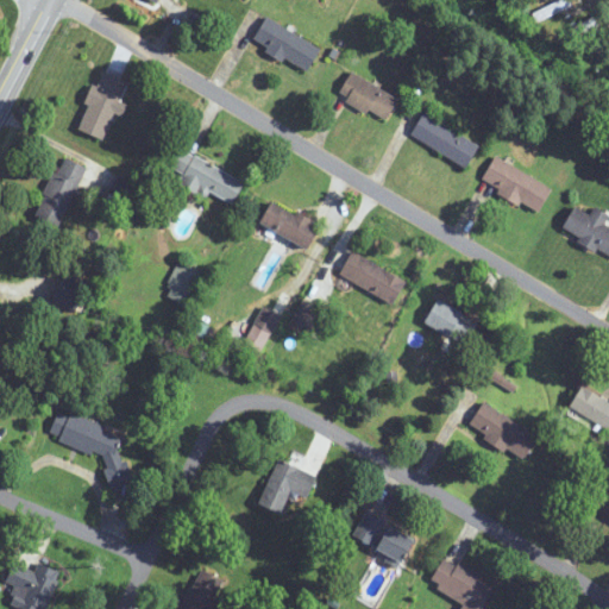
[(559,0),(532,13),(537,23),(577,5),(573,0),(559,0)]
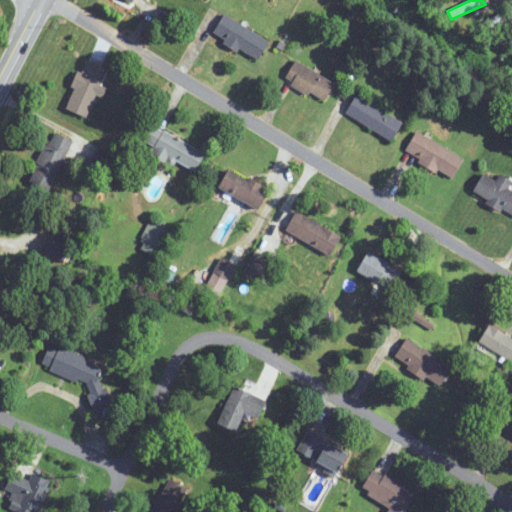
[(482,33),(505,20),(501,13),(478,26),(482,33)]
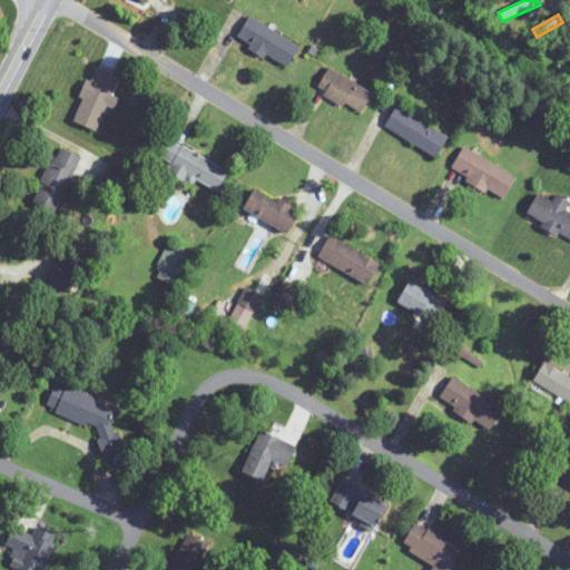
[(302,46),(251,16),(237,39),(288,69),(302,46)]
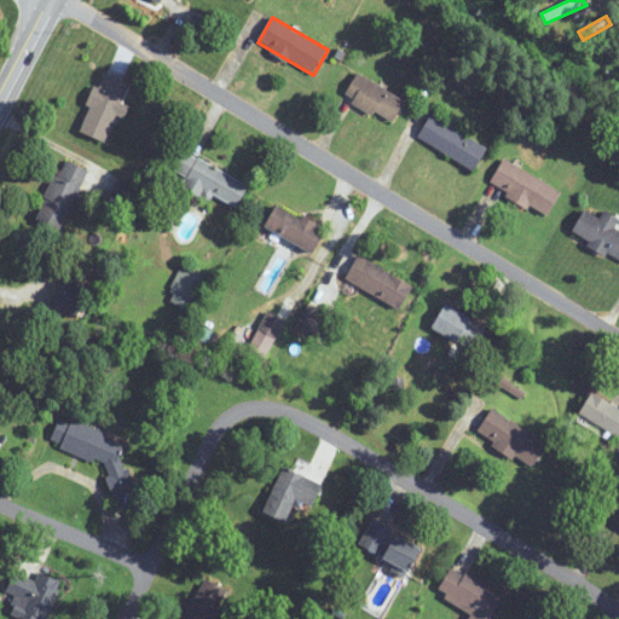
[(80,132),(108,142),(116,115),(125,117),(128,106),(122,104),(131,82),(102,73),(80,132)]
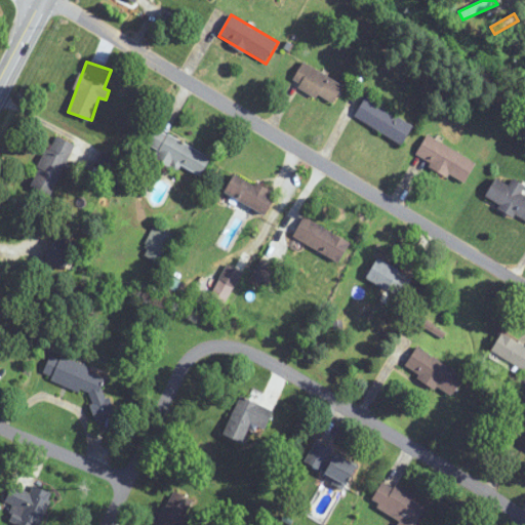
[(346,86),(305,62),(292,82),(333,106),(346,86)]
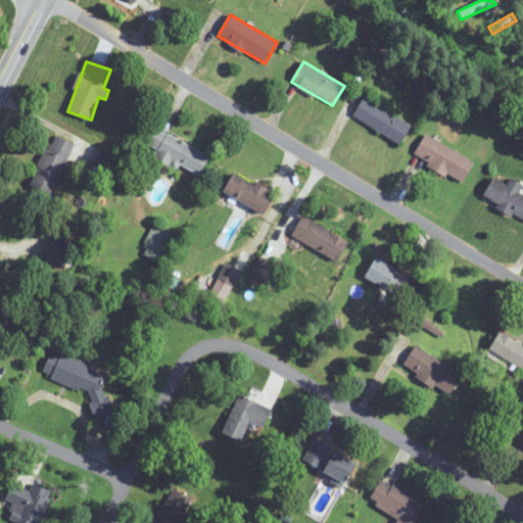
[(414,123),(364,99),(354,119),(405,143),(414,123)]
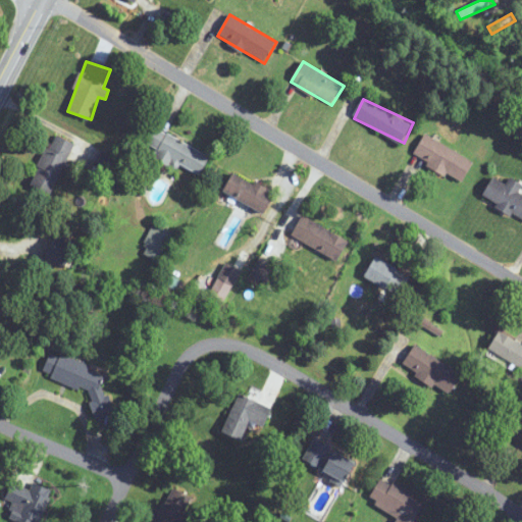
[(158,150),(156,155),(202,177),(212,155),(154,128),(147,144),(158,150)]
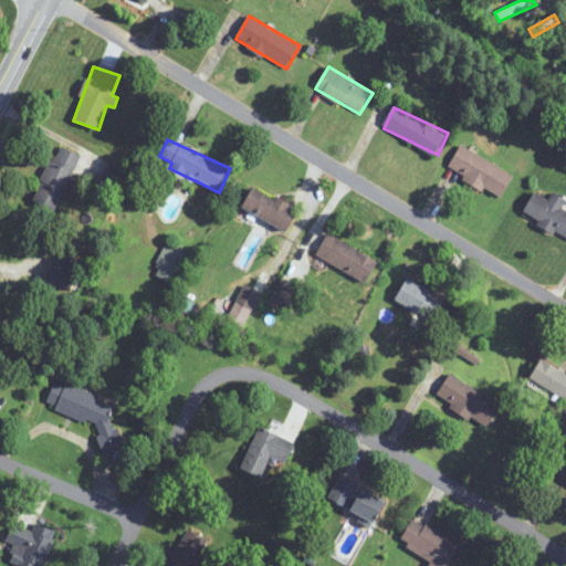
[(80,156),(58,146),(33,201),(55,211),(80,156)]
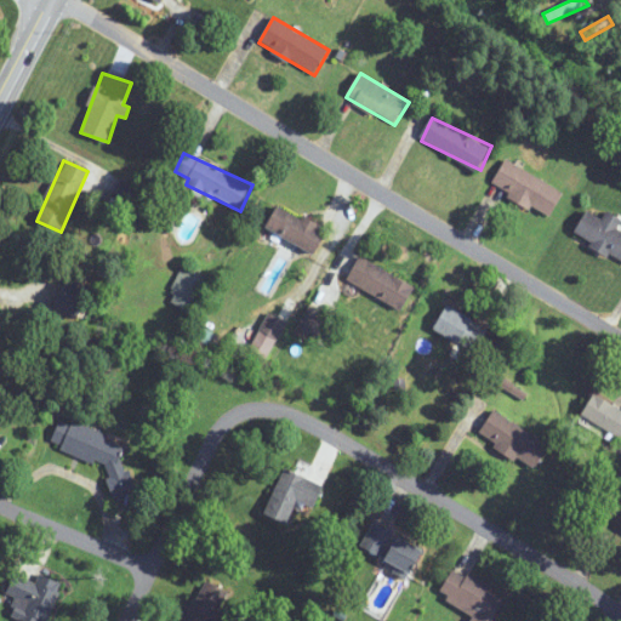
[(491,184),(551,217),(564,193),(506,160),(491,184)]
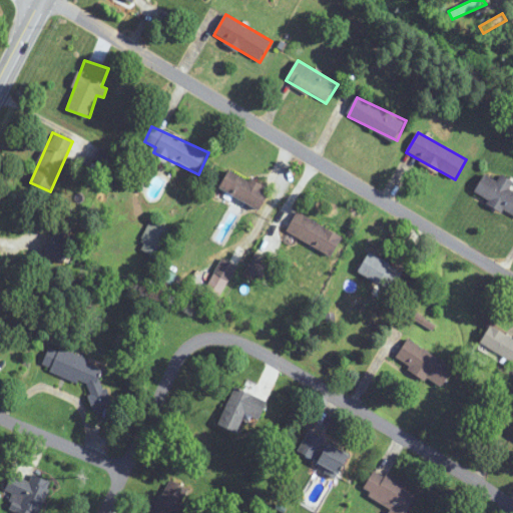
[(220,188),(262,209),(272,190),(230,169),(220,188)]
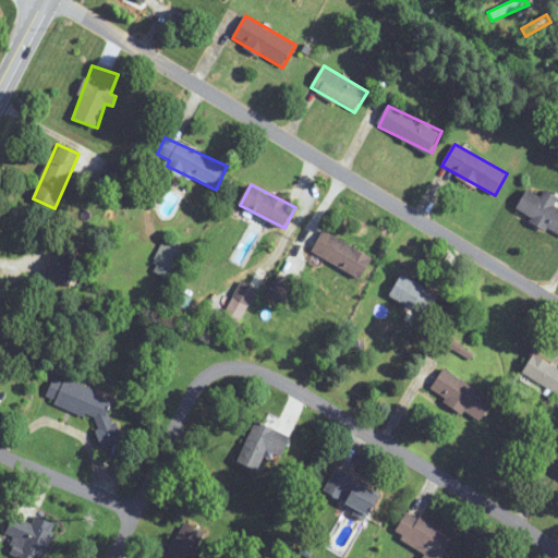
[(557,209),(554,207),(557,198),(557,196),(545,191),(542,197),(526,190),(516,214),(557,233),(557,209)]
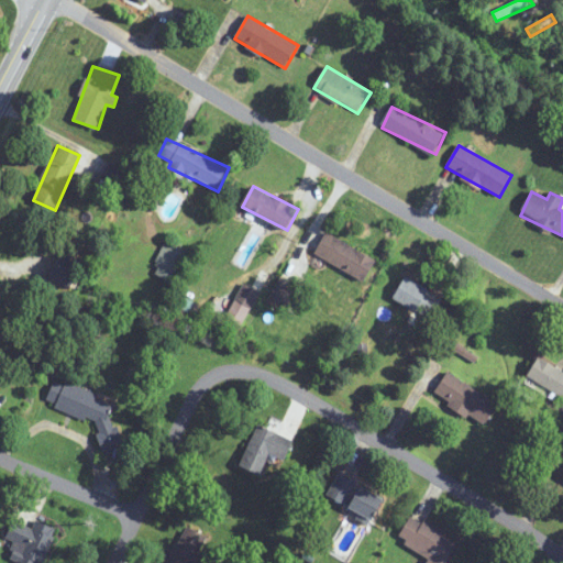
[(315,255),(365,282),(377,260),(327,233),(315,255)]
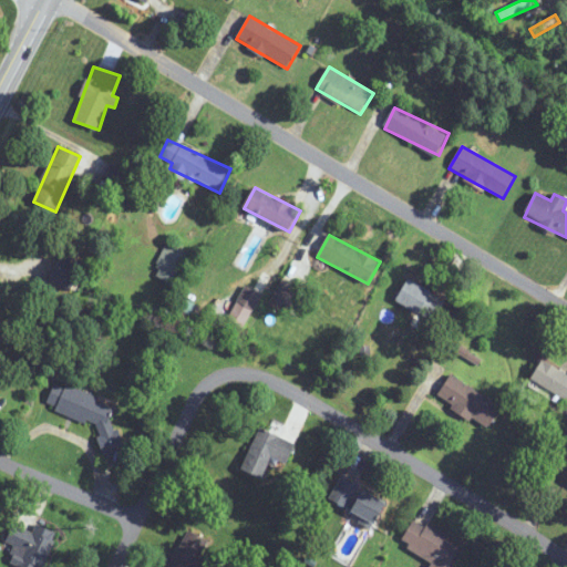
[(175,284),(189,255),(167,244),(154,274),(175,284)]
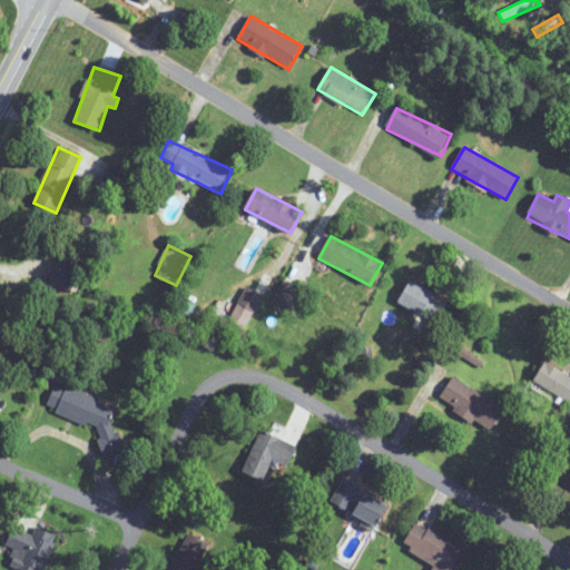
[(400,300),(433,322),(446,303),(413,279),(400,300)]
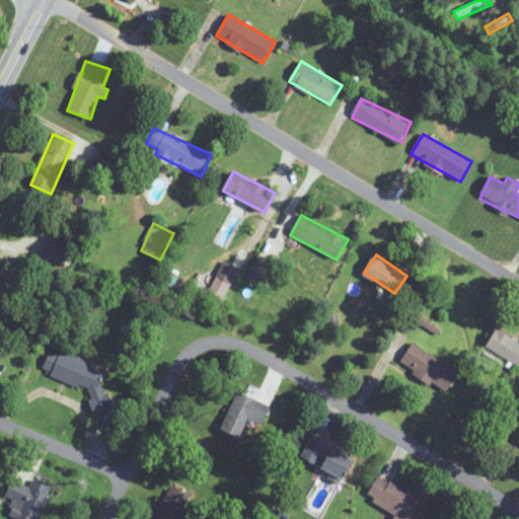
[(247,278),(256,283),(260,278),(267,282),(276,265),(258,256),(247,278)]
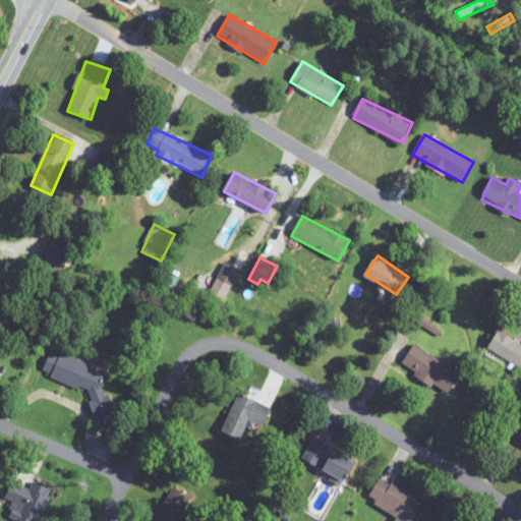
[(232,284),(240,271),(226,263),(218,276),(232,284)]
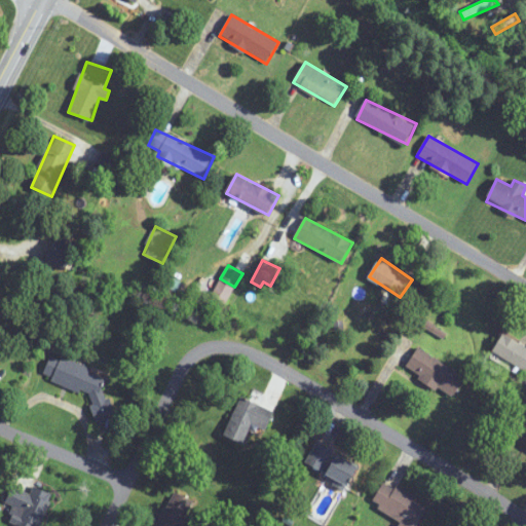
[(525,372),(525,346),(504,334),(493,351),(525,372)]
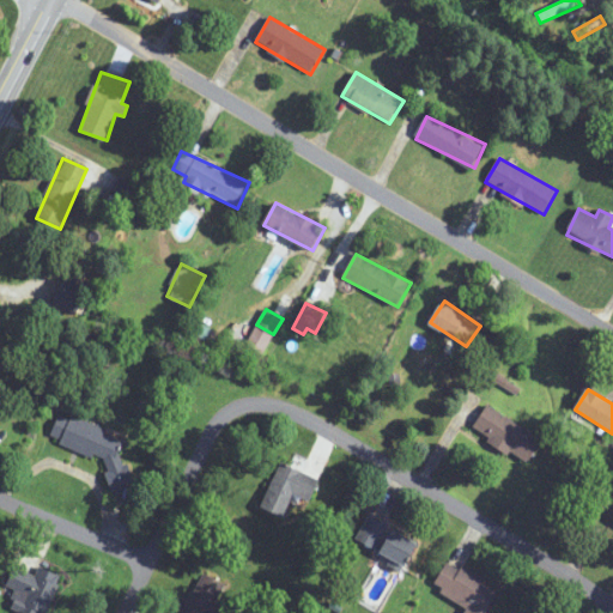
[(529,463),(544,439),(487,406),(473,430),(529,463)]
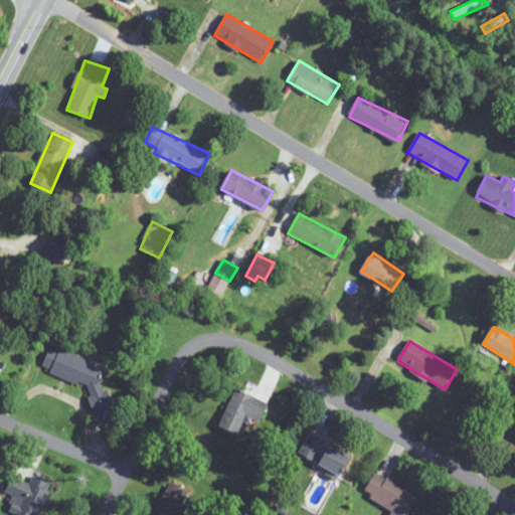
[(89,406),(107,412),(115,390),(99,384),(105,367),(50,347),(42,369),(95,389),(89,406)]
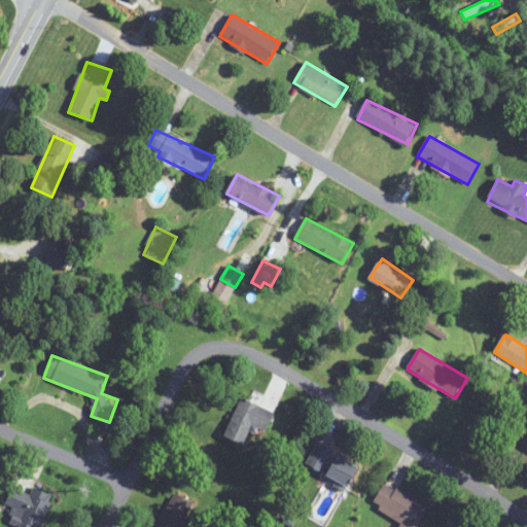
[(251,431),(265,436),(275,411),(241,397),(225,436),(245,445),(251,431)]
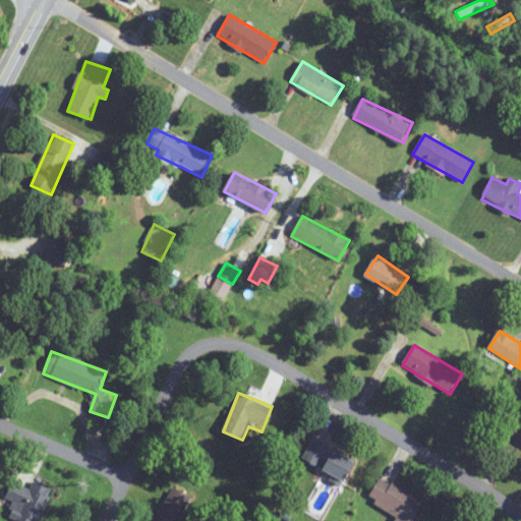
[(303,459),(335,473),(332,480),(345,486),(357,460),(311,440),(303,459)]
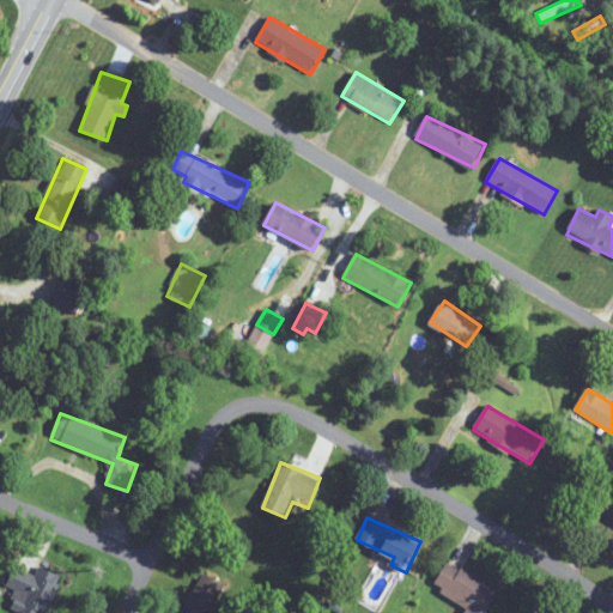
[(490,612),(489,612),(501,592),(449,560),(432,587),(471,610),(468,612),(490,612)]
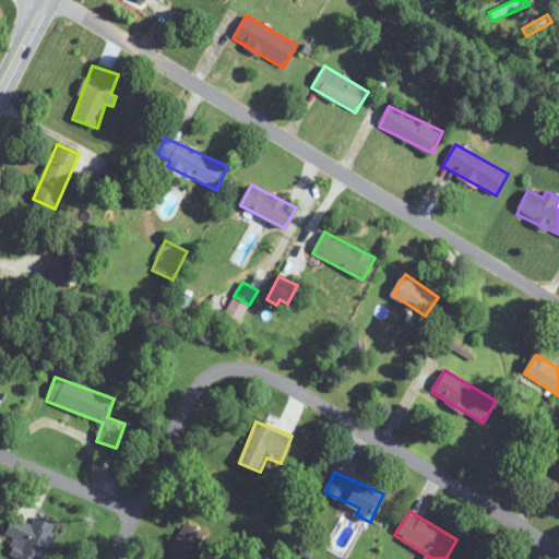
[(167,558),(193,558),(205,531),(181,522),(167,558)]
